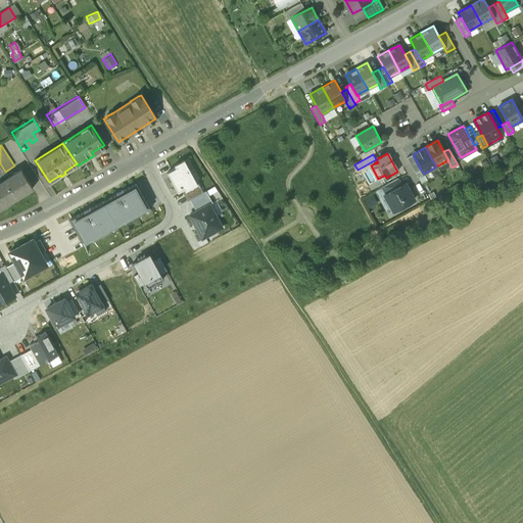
[(421,170),(413,154),(407,157),(415,174),(421,170)]
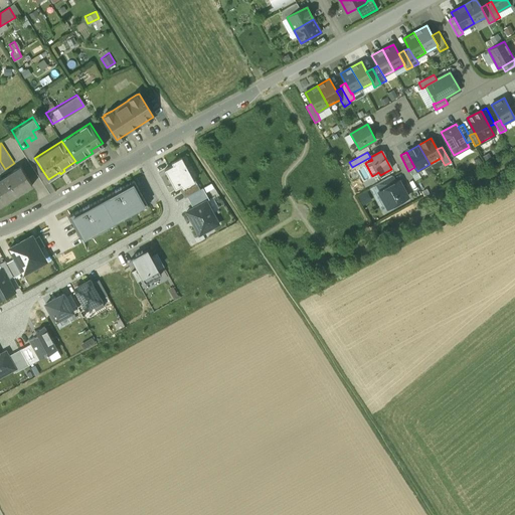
[(179,187),(193,179),(192,178),(181,157),(171,162),(173,165),(164,170),(175,189),(179,187)]
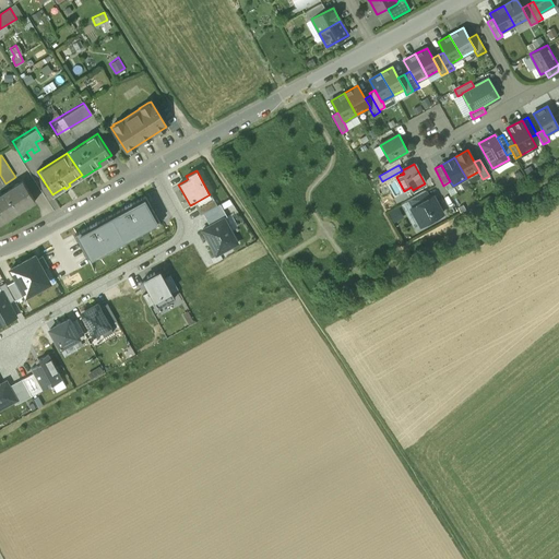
[(24,181),(0,195),(0,222),(4,219),(6,221),(21,211),(21,210),(36,200),(24,181)]
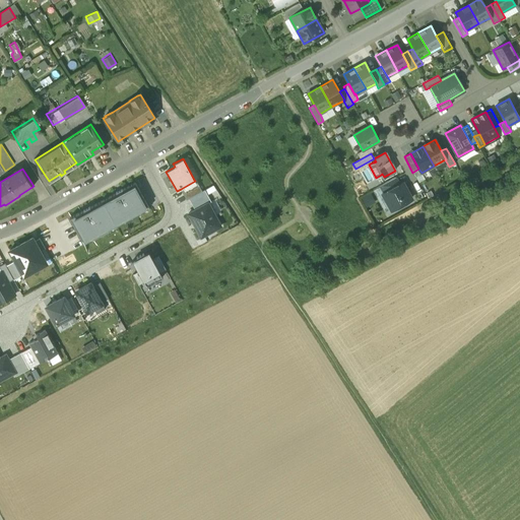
[(395,178),(381,186),(384,192),(399,184),(395,178)]
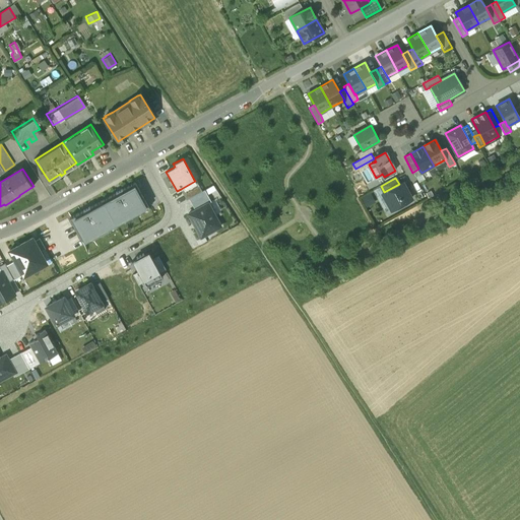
[(195,181),(181,189),(186,199),(188,198),(202,191),(195,180),(194,180),(195,181)]
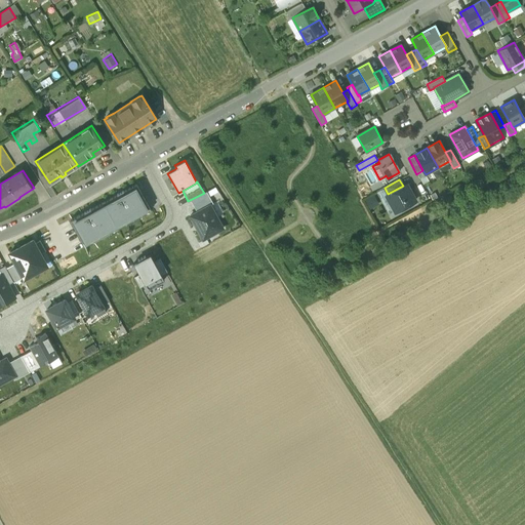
[(142,214),(151,209),(136,184),(123,191),(123,190),(117,194),(117,195),(103,202),(117,228),(125,224),(131,220),(136,217),(136,218),(143,214),(142,214)]
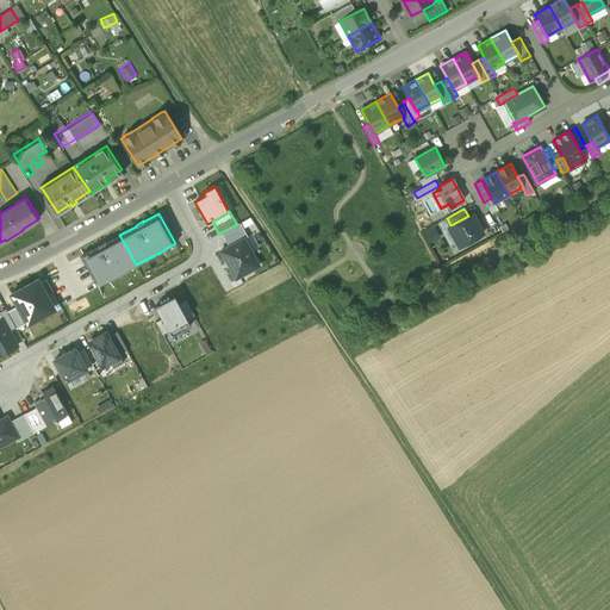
[(450,225),(449,228),(459,246),(464,243),(466,244),(470,243),(471,240),(483,234),(472,215),(468,216),(450,225)]
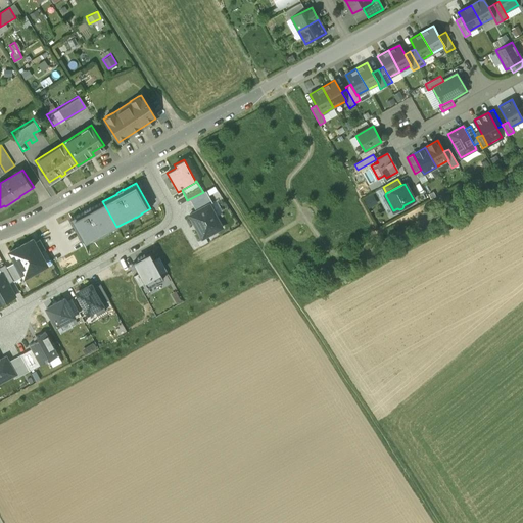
[(189,199),(196,211),(208,203),(209,204),(212,202),(205,190),(203,192),(189,199)]
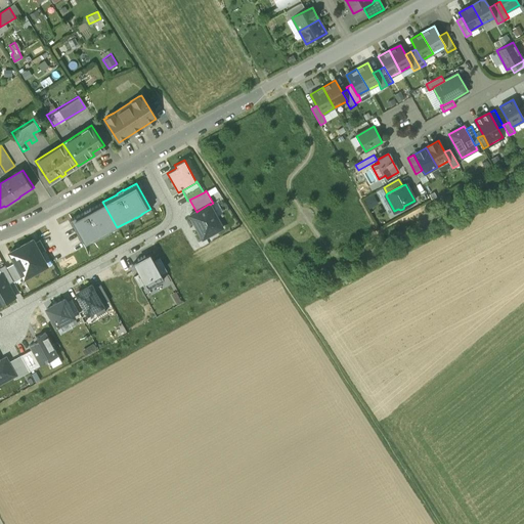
[(368,207),(379,203),(374,192),(363,197),(368,207)]
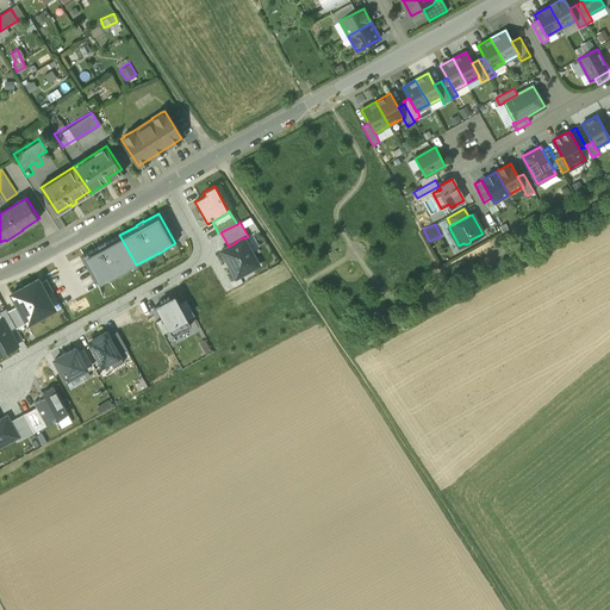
[(126,269),(136,265),(119,235),(105,243),(105,242),(98,246),(98,247),(81,256),(98,286),(107,280),(107,281),(114,278),(114,277),(120,273),(120,274),(128,271),(126,269)]
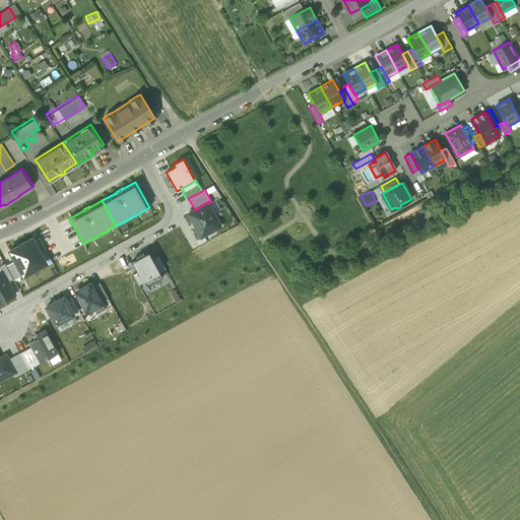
[(195,210),(188,213),(193,222),(195,222),(197,225),(196,229),(201,237),(220,225),(208,203),(207,202),(195,210)]
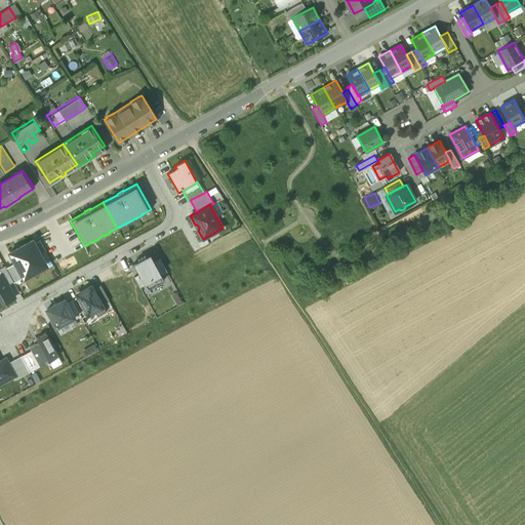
[(34,243),(33,240),(9,252),(15,264),(23,278),(24,279),(45,267),(44,264),(45,263),(40,254),(34,243)]
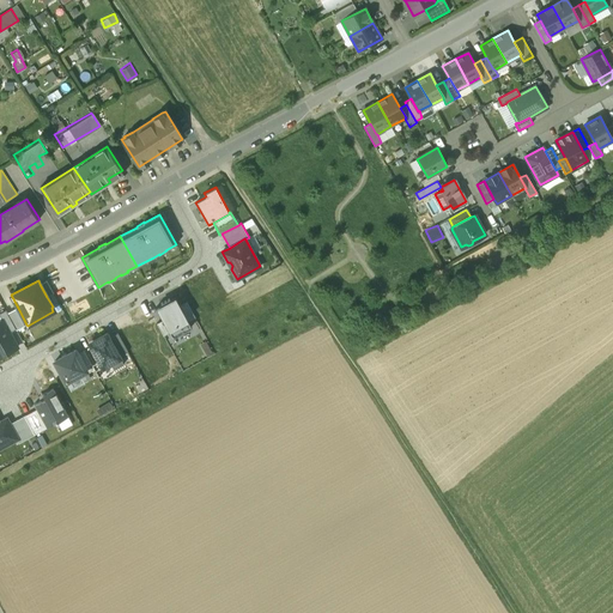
[(47,280),(40,284),(47,297),(54,293),(47,280)]
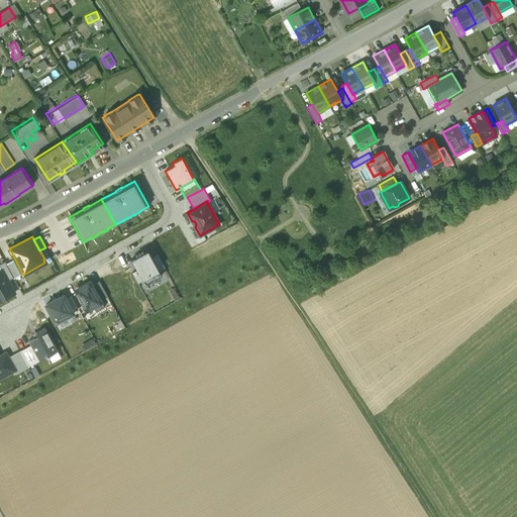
[(142,280),(145,285),(162,276),(159,271),(151,257),(147,249),(143,252),(142,251),(135,255),(136,256),(131,259),(137,270),(142,280)]
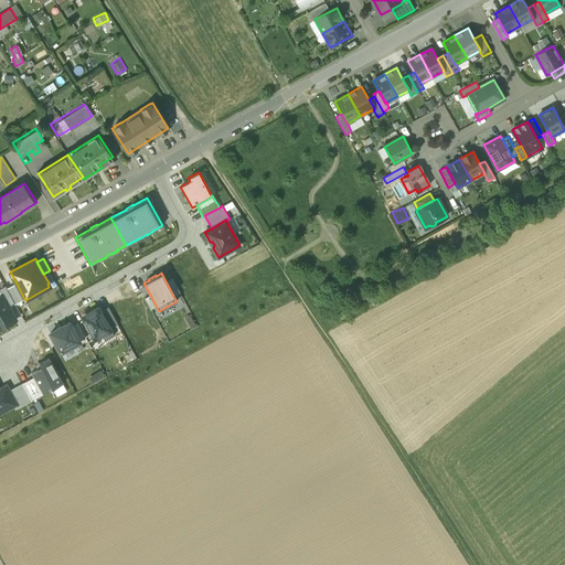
[(166,281),(173,296),(180,292),(171,278),(166,281)]
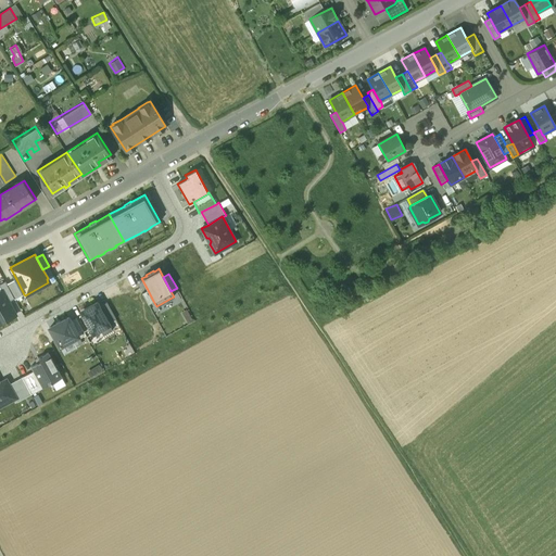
[(24,294),(16,279),(7,283),(14,299),(15,300),(24,294)]
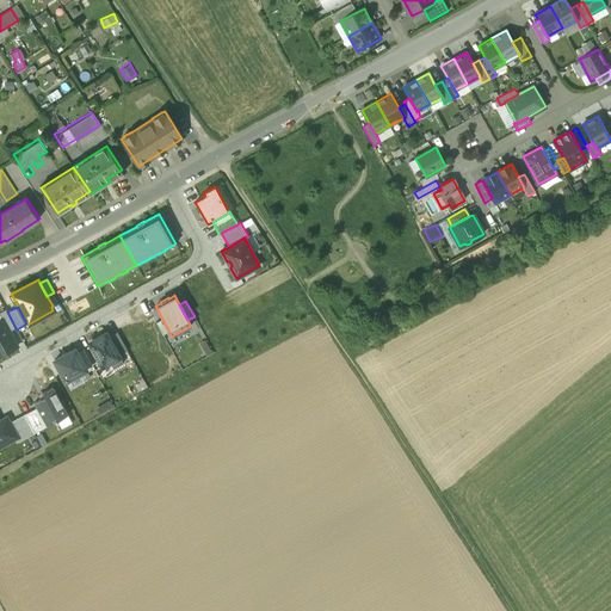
[(10,332),(16,328),(7,312),(5,309),(0,312),(0,315),(1,319),(2,319),(10,332)]
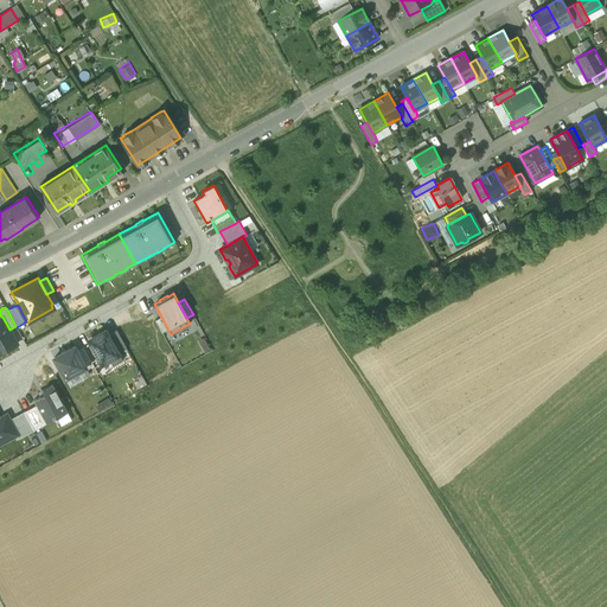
[(2,317),(1,317),(0,318),(0,352),(17,344),(10,330),(2,317)]
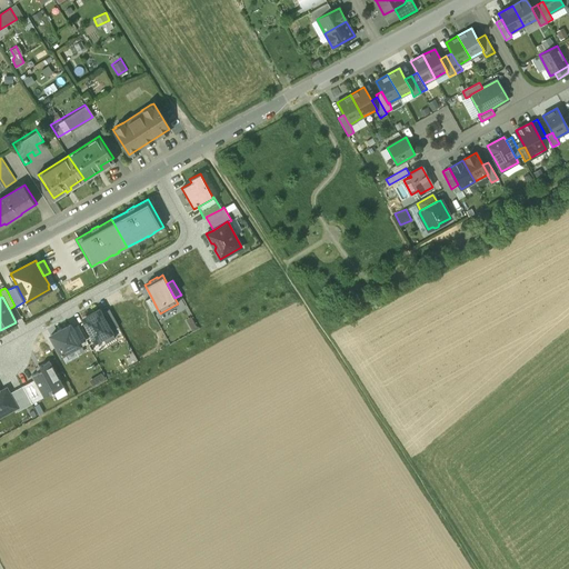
[(157,308),(151,297),(145,300),(151,311),(157,308)]
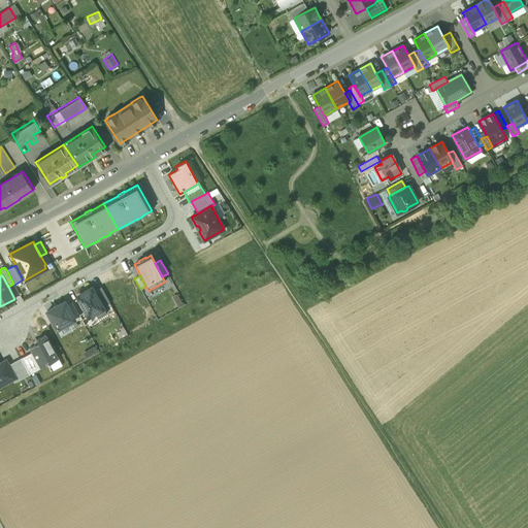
[(103,306),(94,291),(92,287),(76,295),(85,311),(79,315),(81,318),(85,325),(98,318),(98,319),(106,314),(103,306)]
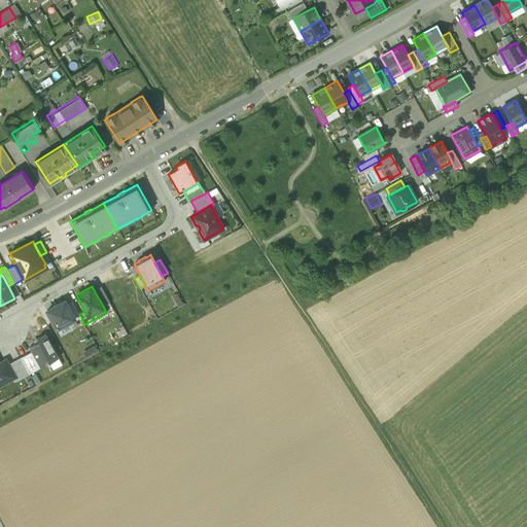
[(110,302),(101,286),(94,290),(103,306),(110,302)]
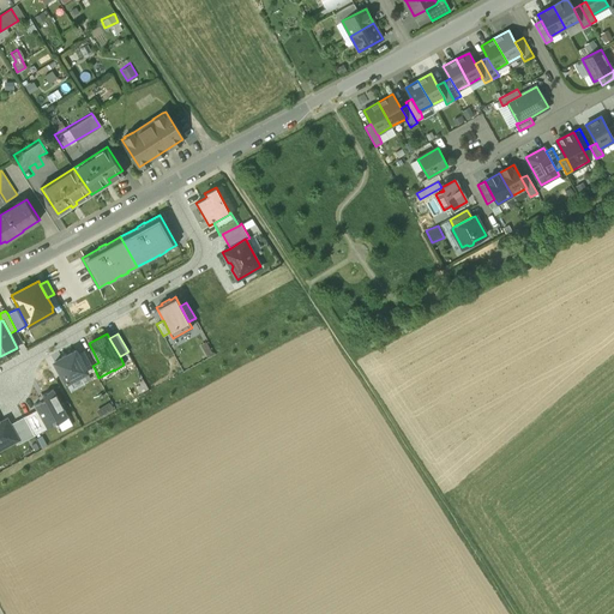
[(78,355),(76,350),(54,362),(66,383),(86,372),(78,355)]
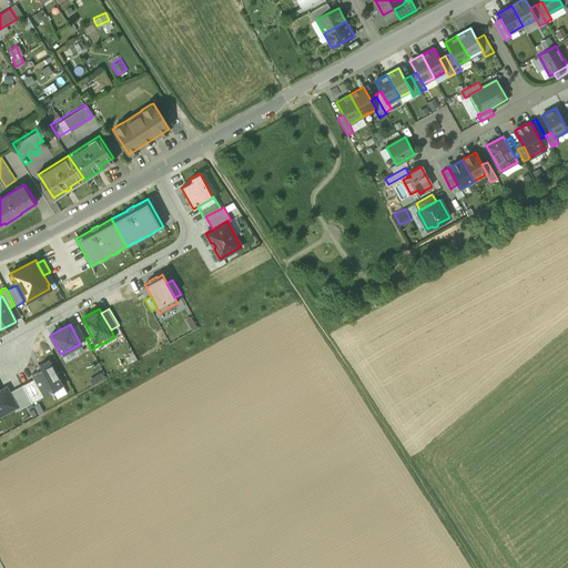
[(72,328),(80,344),(81,345),(88,342),(85,338),(78,325),(72,328)]
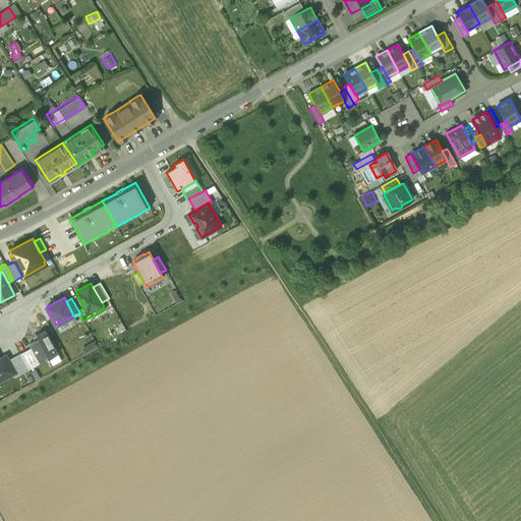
[(29,343),(32,348),(40,363),(58,353),(45,331),(37,335),(37,334),(32,336),(34,340),(29,343)]
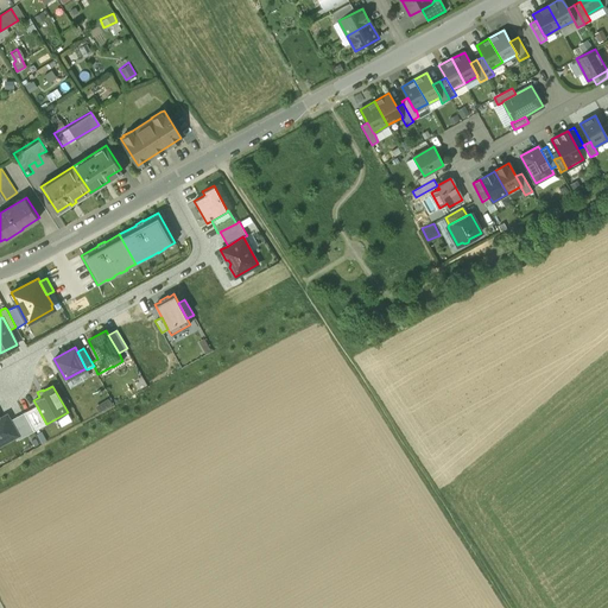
[(37,406),(24,412),(35,431),(46,424),(37,406)]
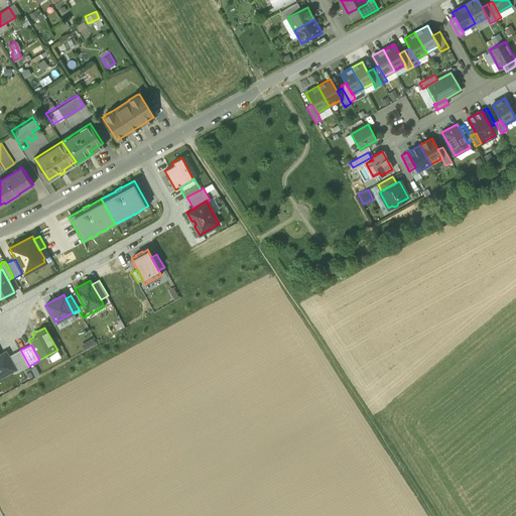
[(15,369),(14,370),(16,373),(29,366),(20,350),(8,357),(15,369)]
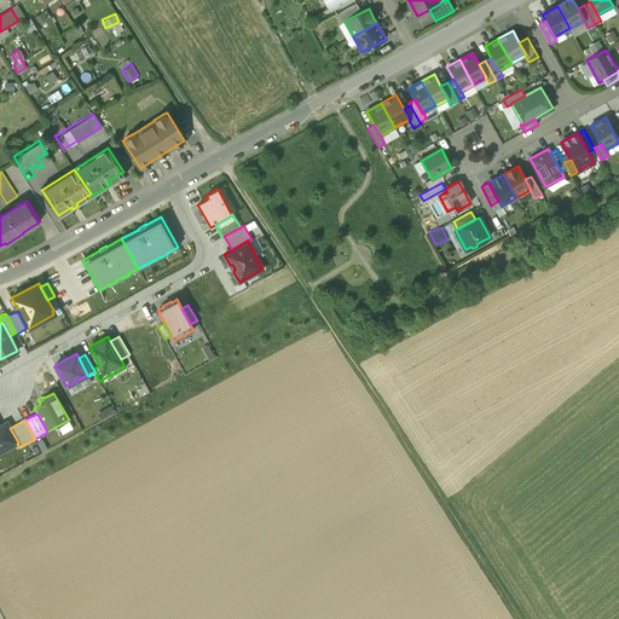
[(0,426),(0,452),(17,444),(18,443),(10,428),(7,423),(0,426)]
